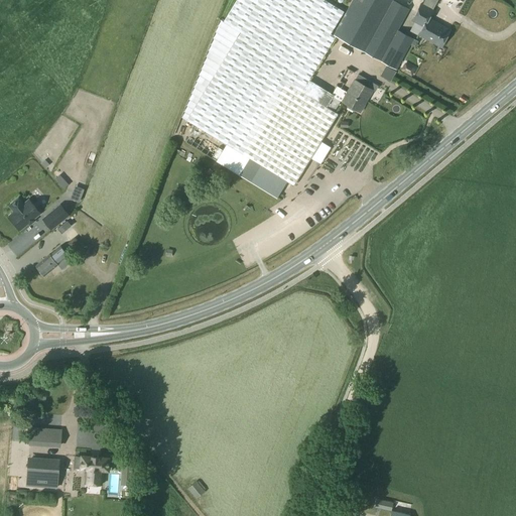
[(240,33),(185,122),(225,146),(286,183),(293,187),(338,115),(326,108),(333,96),(310,82),(337,38),(332,34),(345,12),(325,0),(237,0),(223,23),(240,33)]
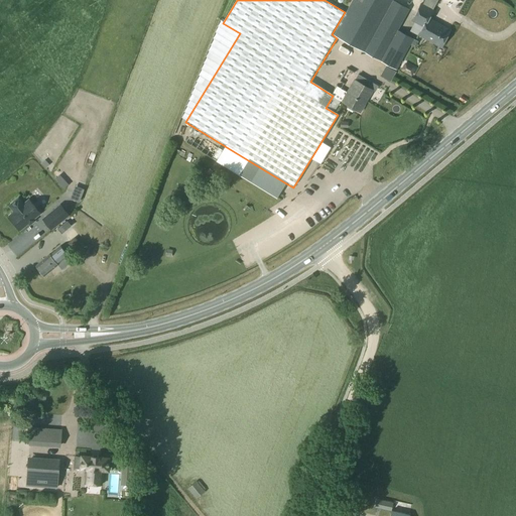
[(395,0),(352,0),(335,31),(397,68),(413,37),(398,28),(409,7),(395,0)]
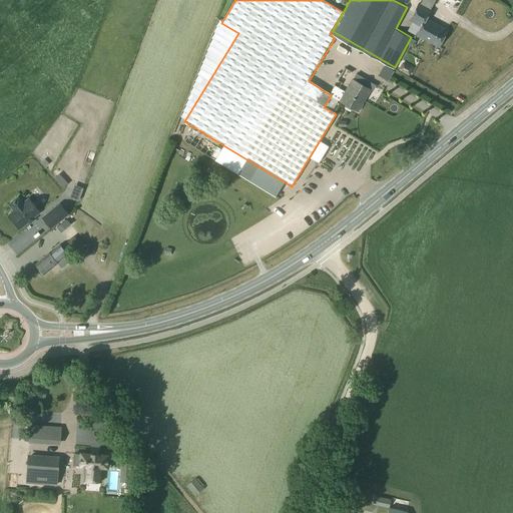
[(419,3),(409,20),(411,21),(412,21),(413,22),(420,26),(416,34),(417,35),(439,48),(448,31),(427,19),(426,18),(435,0),(423,0),(421,5),(419,3)]
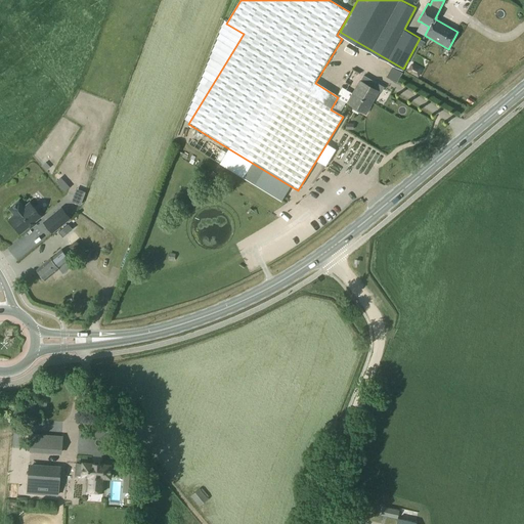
[(244,34),(226,24),(222,22),(185,122),(188,124),(244,34)]
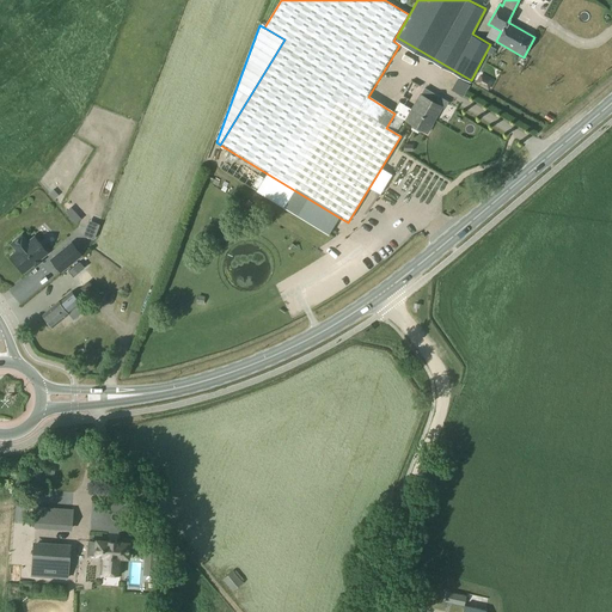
[(420,95),(405,120),(427,133),(441,106),(435,103),(439,97),(424,89),(421,95),(420,95)]
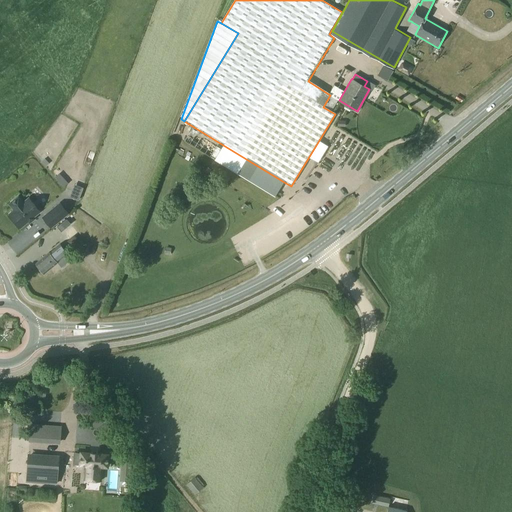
[(284,182),(223,145),(214,159),(275,196),(284,182)]
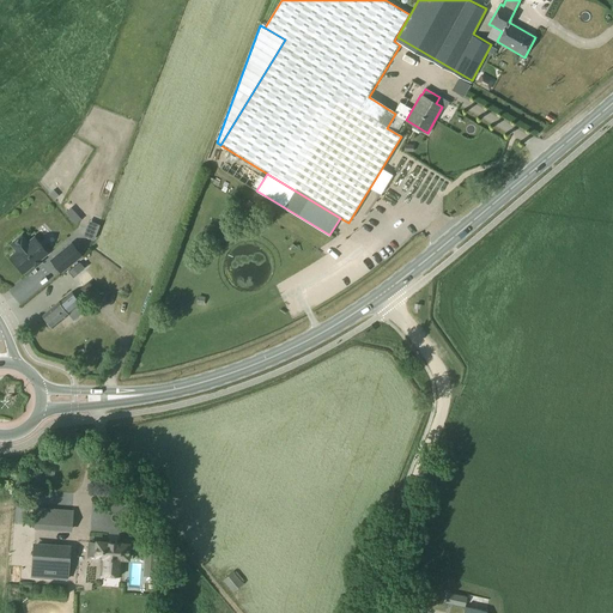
[(369,198),(374,201),(381,189),(377,187),(369,198)]
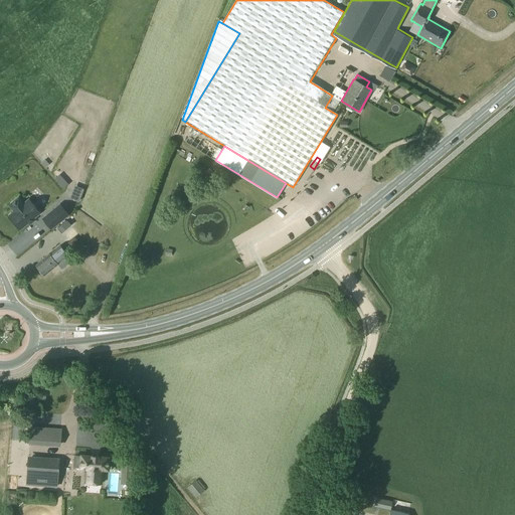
[(74,185),(69,198),(78,201),(83,189),(74,185)]
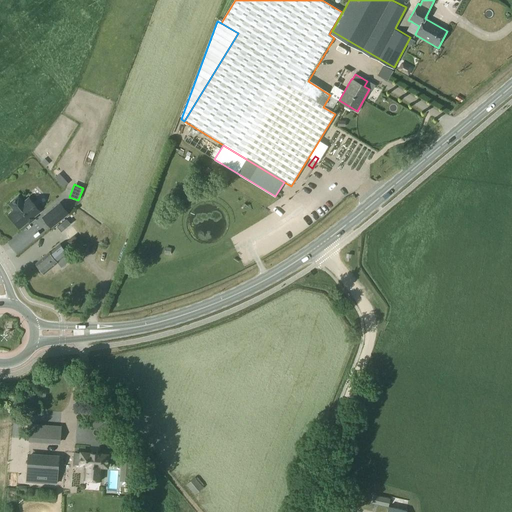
[(16,210),(11,215),(22,228),(41,212),(36,206),(31,199),(25,203),(20,197),(11,204),(16,210)]
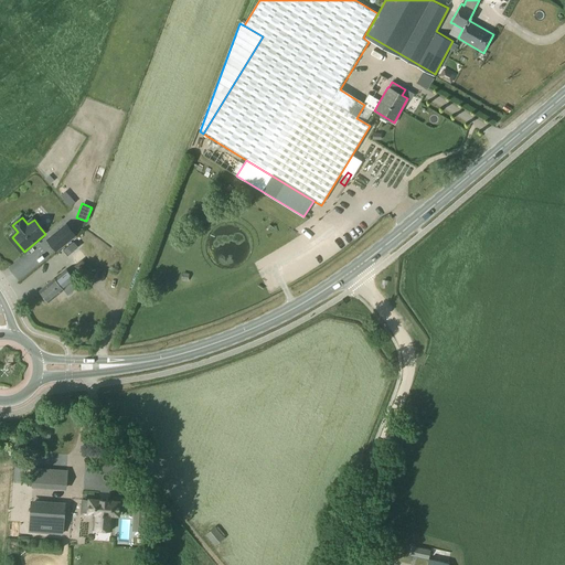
[(57,249),(75,235),(65,224),(49,238),(57,249)]
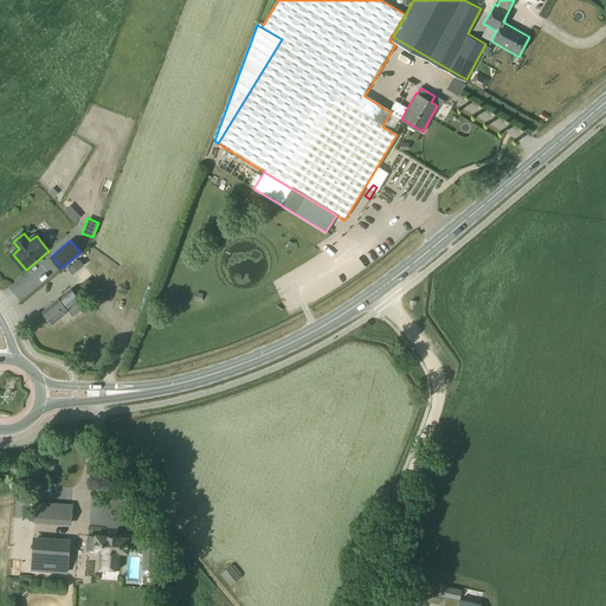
[(31,270),(37,278),(53,266),(47,258),(31,270)]
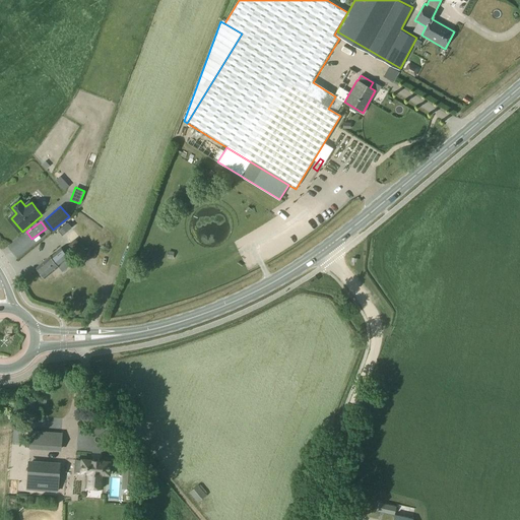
[(38,247),(53,236),(48,229),(33,239),(38,247)]
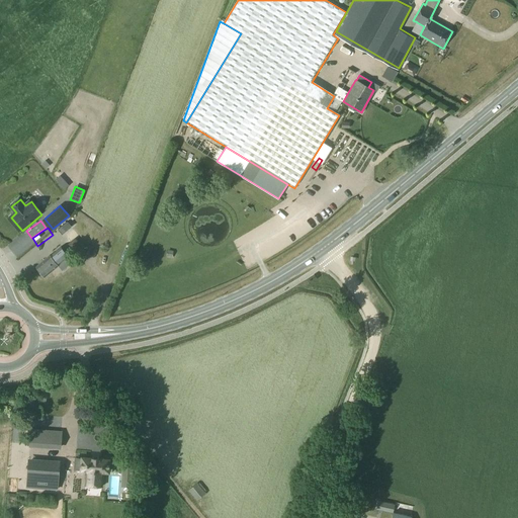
[(57,265),(67,257),(60,248),(50,256),(49,256),(35,266),(40,271),(39,273),(41,275),(44,275),(45,276),(58,266),(57,265)]
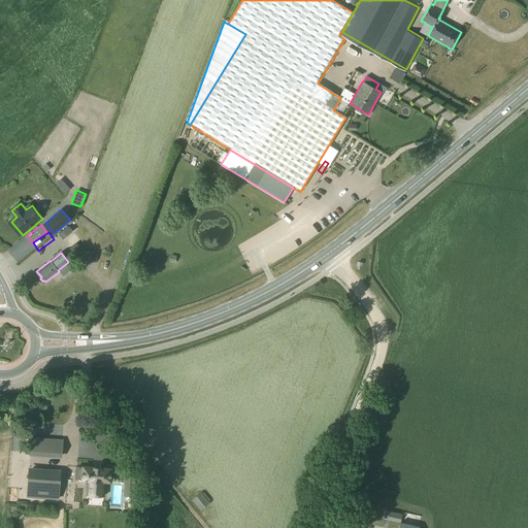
[(61,456),(62,440),(54,440),(53,456),(61,456)]
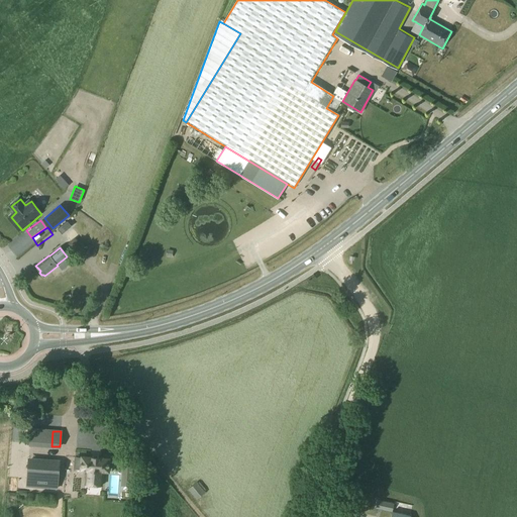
[(108,472),(109,459),(99,458),(99,457),(92,457),(92,458),(82,457),(81,470),(86,470),(85,485),(101,486),(103,472),(108,472)]
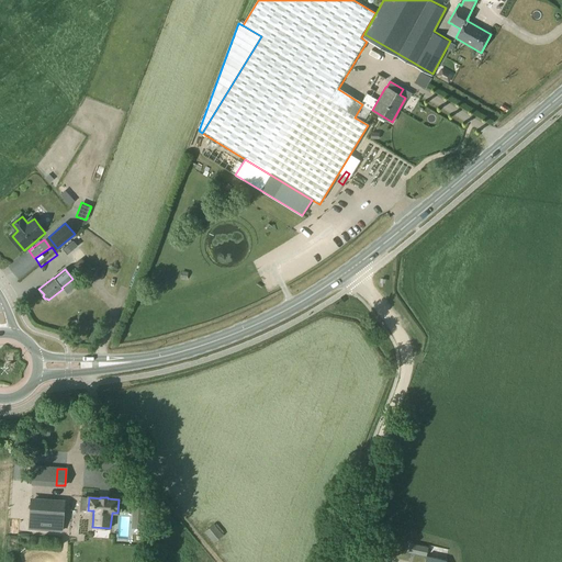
[(62,531),(64,504),(31,502),(29,529),(62,531)]
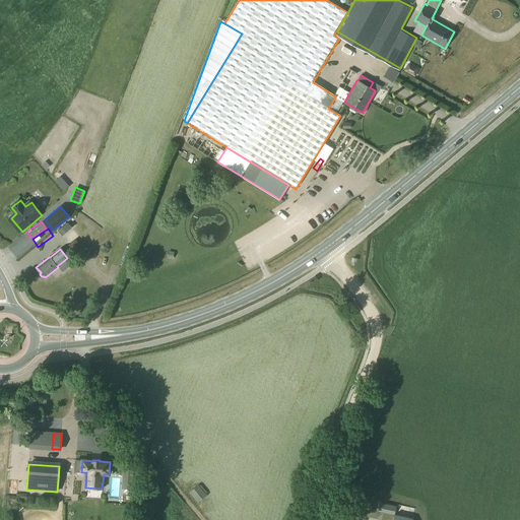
[(124,467),(123,480),(132,480),(133,468),(124,467)]
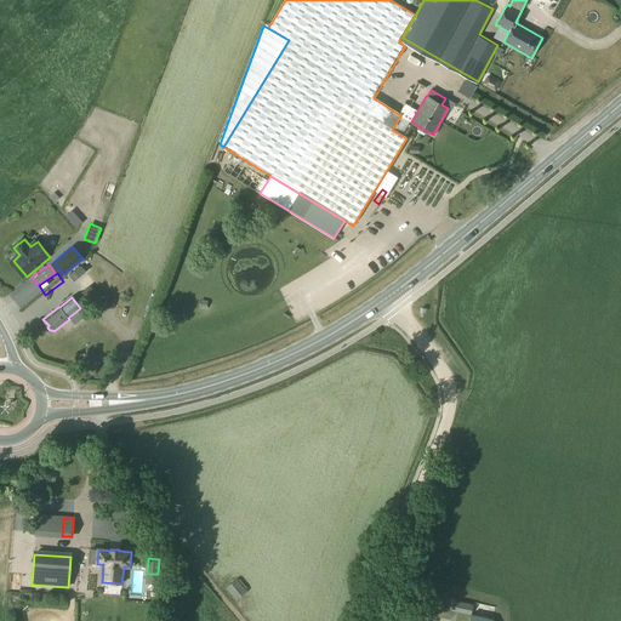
[(235,580),(226,588),(238,602),(246,594),(235,580)]
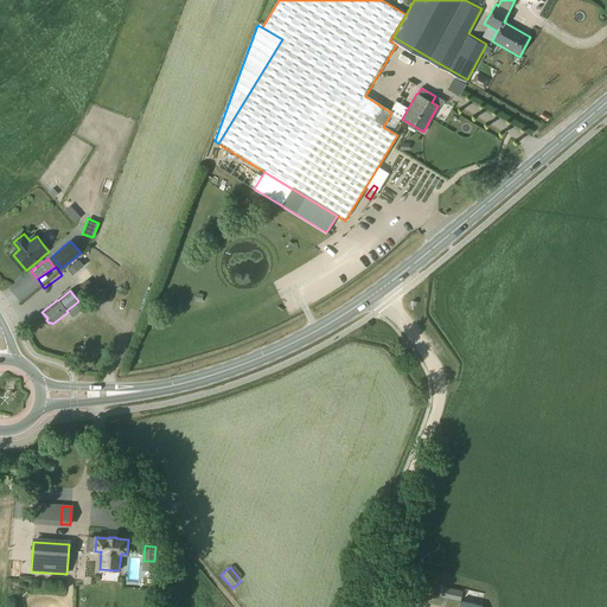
[(452,589),(449,599),(460,601),(460,600),(462,592),(452,589)]
